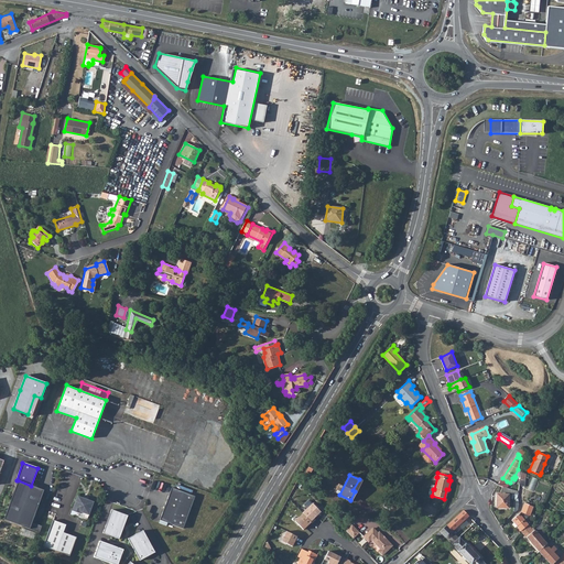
[(529,488),(534,490),(539,479),(533,477),(529,488)]
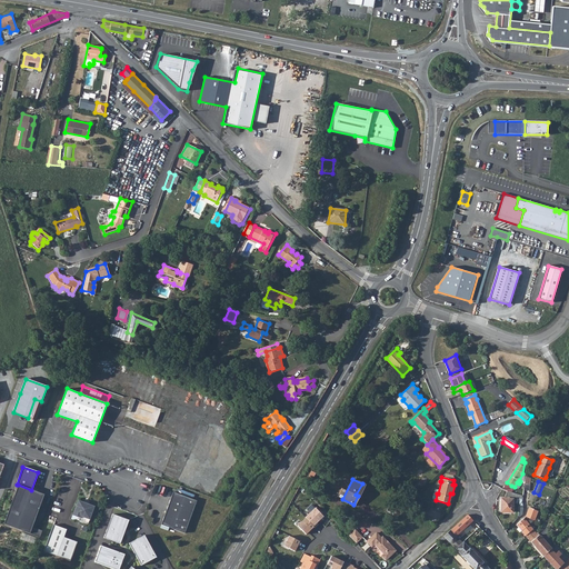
[(18,485),(3,523),(29,533),(31,527),(43,495),(31,490),(18,485)]
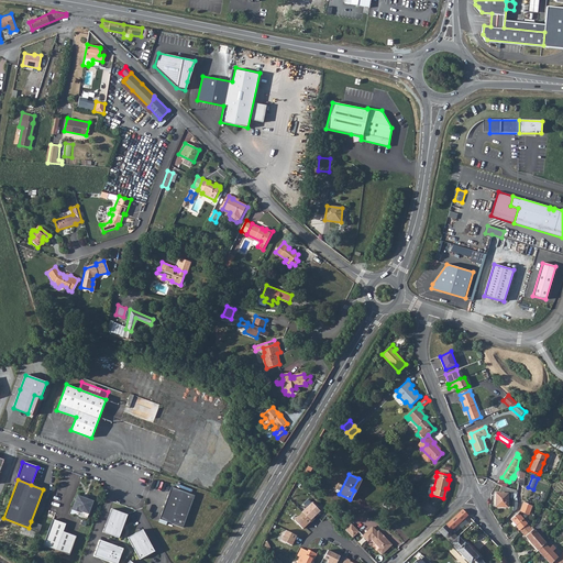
[(195,496),(172,487),(159,519),(183,528),(195,496)]
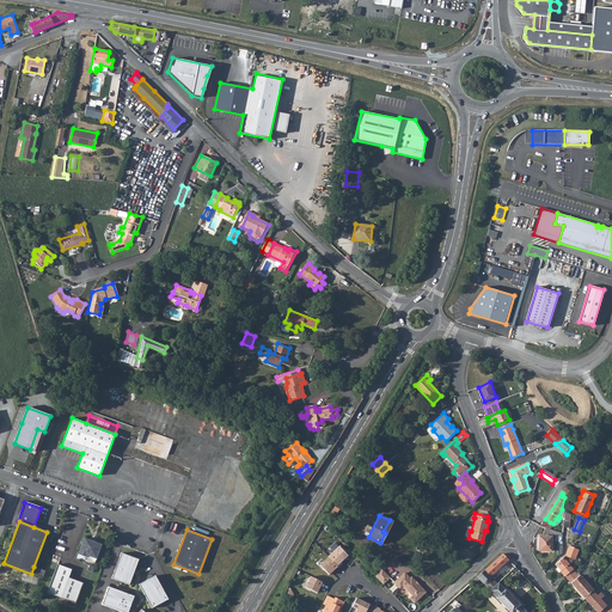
[(539,551),(551,551),(551,537),(540,537),(539,551)]
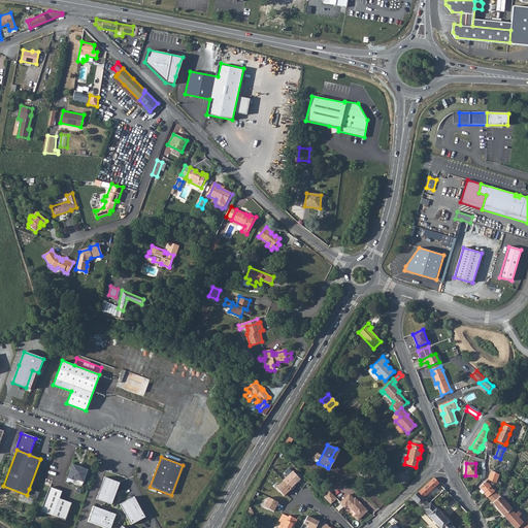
[(77,466),(72,464),(67,477),(68,479),(73,481),(74,480),(75,480),(78,481),(76,485),(81,487),(87,470),(81,468),(77,466)]
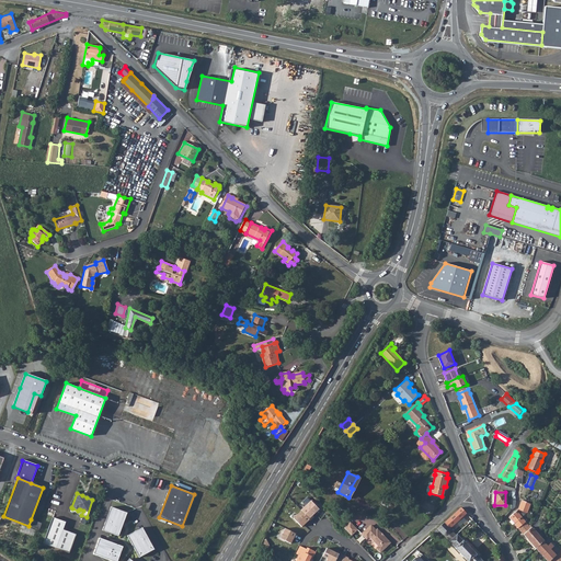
[(300,505),(302,508),(310,502),(307,499),(300,505)]
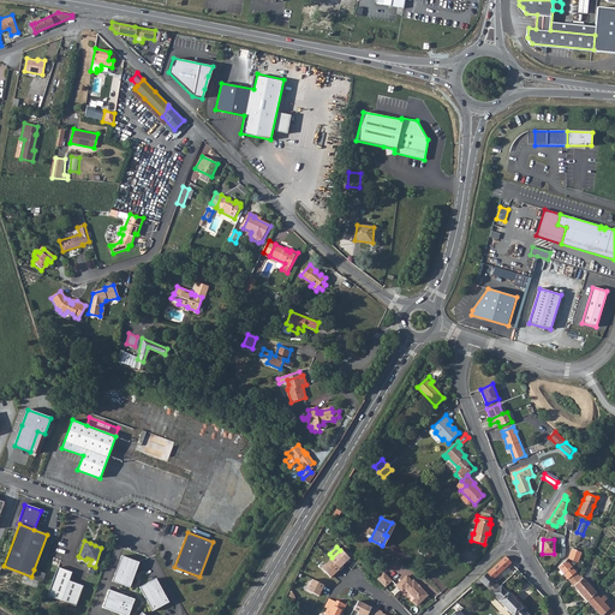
[(565,574),(573,566),(578,563),(579,562),(583,553),(573,548),(568,559),(559,567),(565,574)]
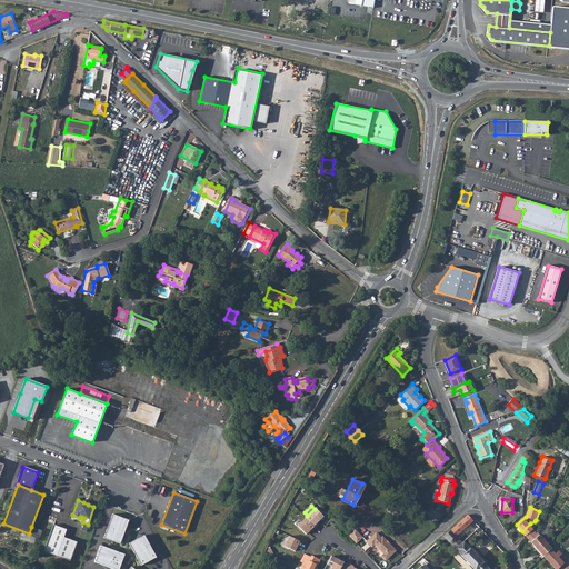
[(128,520),(112,515),(103,538),(119,545),(128,520)]
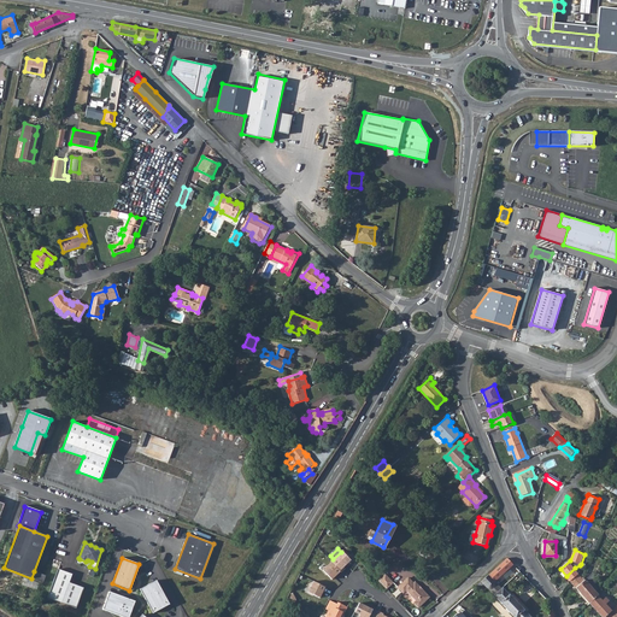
[(481,582),(485,586),(494,595),(494,597),(512,616),(529,616),(503,589),(505,587),(501,585),(499,587),(494,582),(512,565),(506,559),(481,582)]
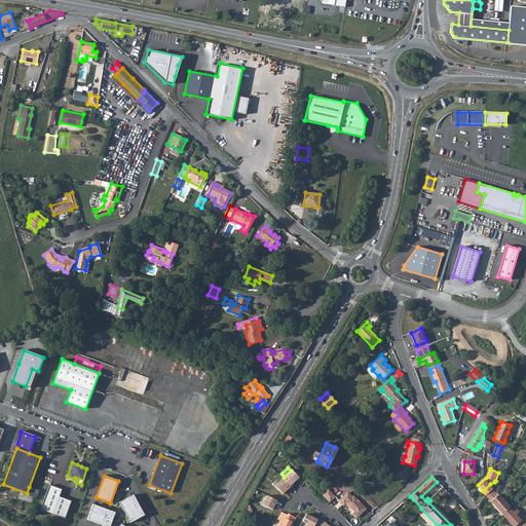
[(283,479),(274,486),(283,494),(290,487),(283,479)]
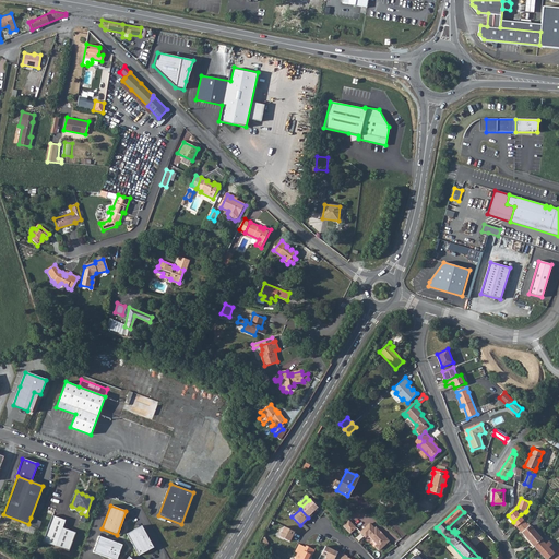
[(513,522),(514,523),(513,524),(516,527),(516,526),(525,520),(521,514),(513,522)]
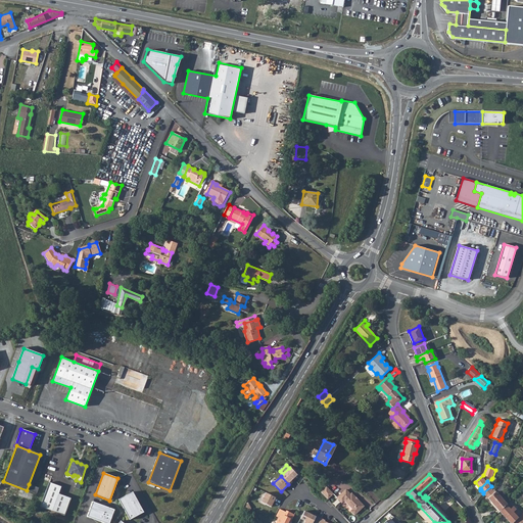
[(60,486),(49,482),(40,507),(63,516),(70,498),(58,493),(60,486)]
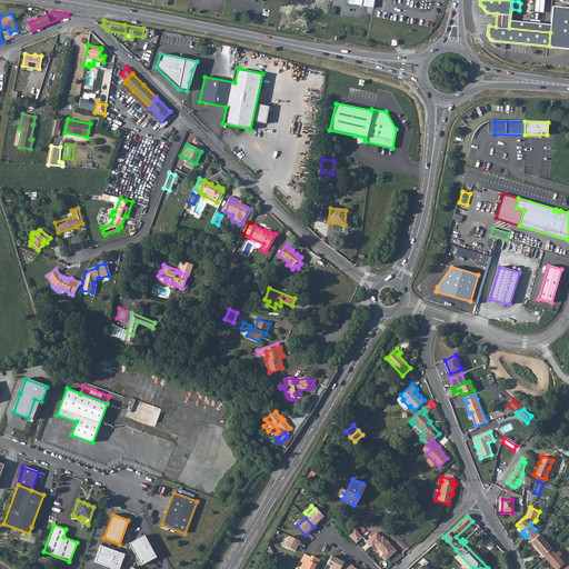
[(41,530),(31,527),(29,533),(39,537),(41,530)]
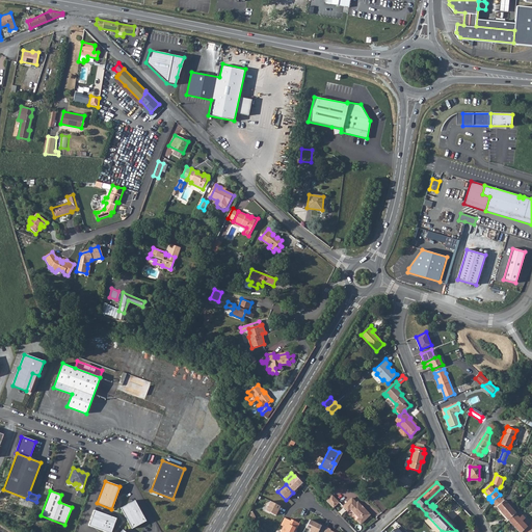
[(491,501),(497,507),(504,501),(500,495),(491,501)]
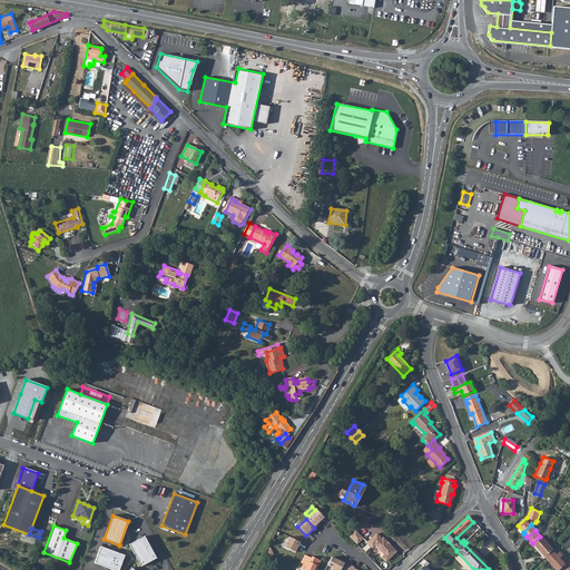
[(12,531),(11,539),(19,540),(21,532),(12,531)]
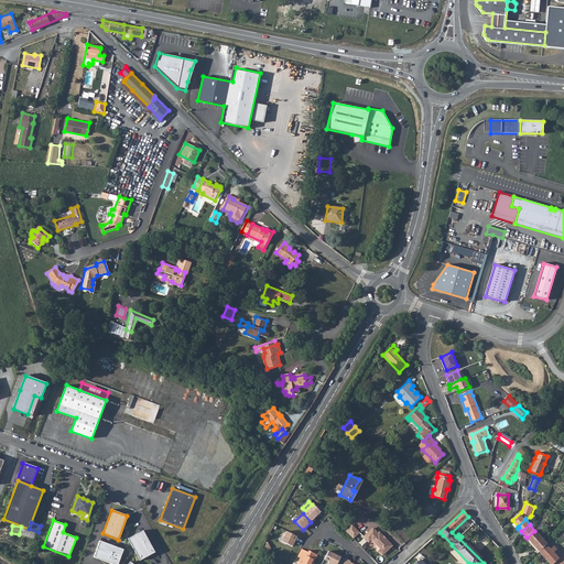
[(360,534),(353,527),(346,532),(354,540),(360,534)]
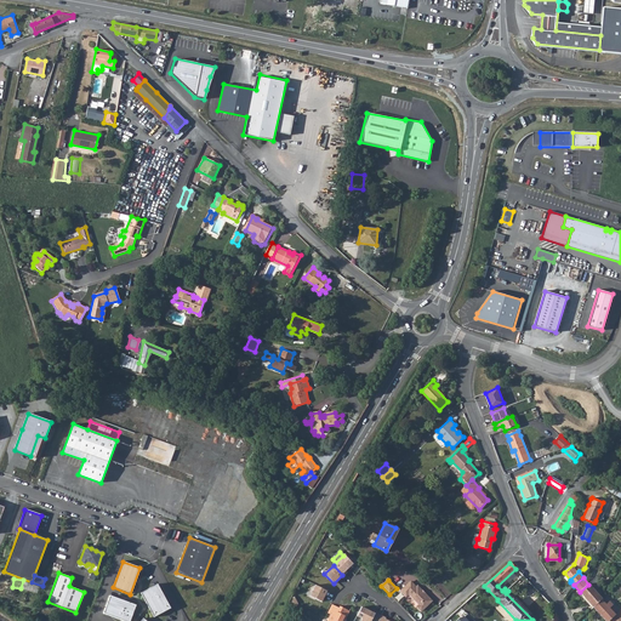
[(411,584),(400,592),(405,598),(408,598),(409,596),(419,607),(417,608),(417,609),(421,613),(422,613),(433,604),(433,602),(419,587),(417,588),(412,584),(411,584)]
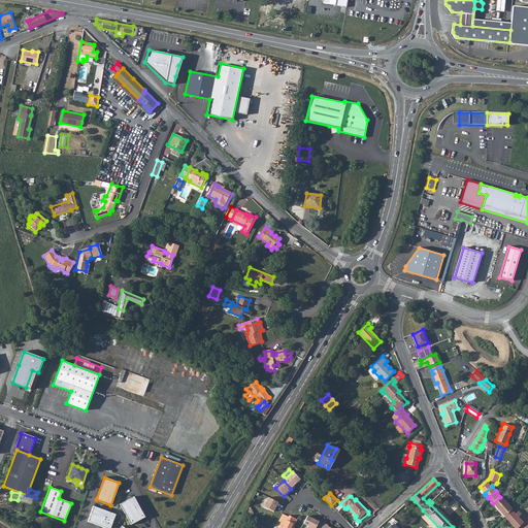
[(493,503),(504,517),(513,509),(514,509),(513,508),(502,496),(500,497),(493,503)]
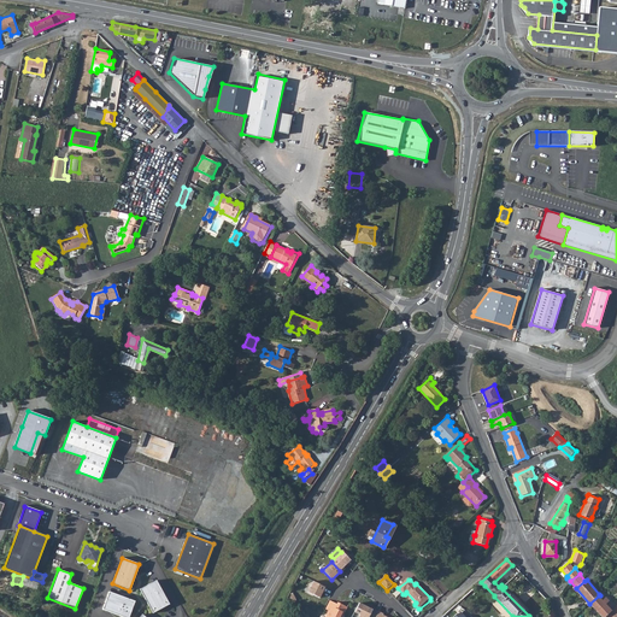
[(156,581),(139,589),(152,613),(169,605),(156,581)]
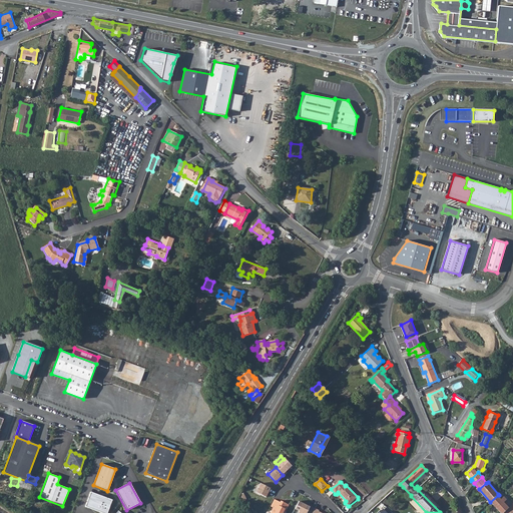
[(261,484),(257,493),(266,498),(271,489),(261,484)]
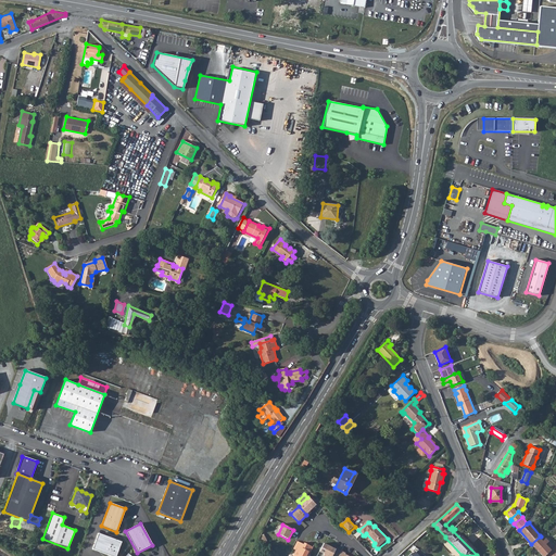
[(115,555),(121,542),(98,533),(91,550),(109,555),(115,555)]
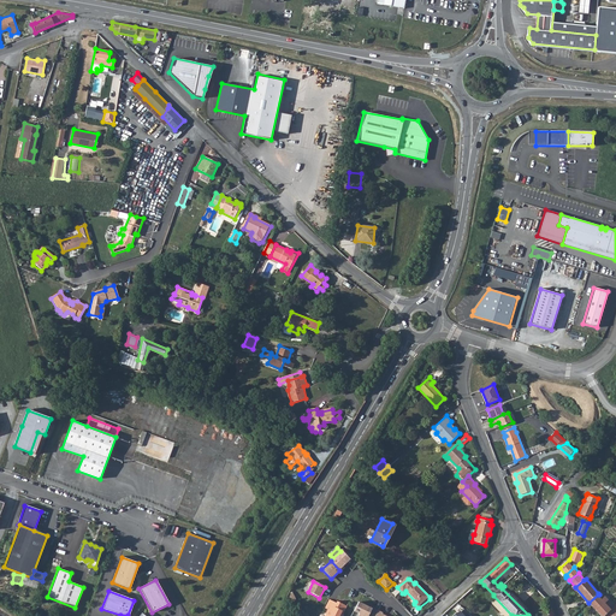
[(588,603),(602,615),(604,615),(611,609),(606,603),(604,602),(608,598),(606,596),(603,599),(598,594),(588,603)]
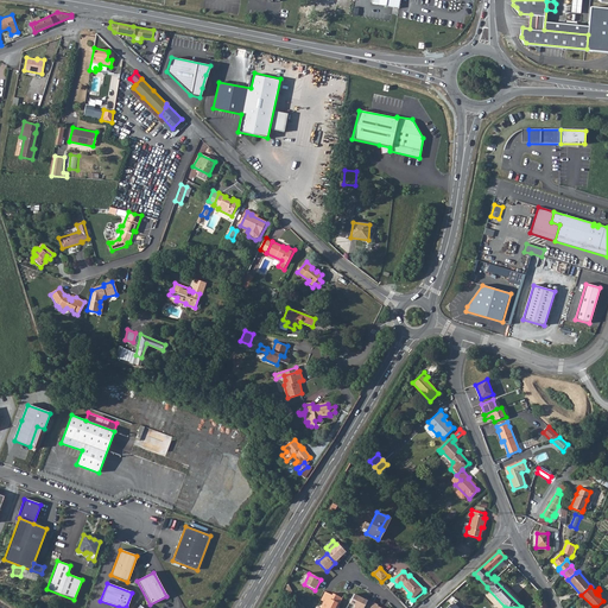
[(322,607),(334,607),(336,606),(337,607),(342,597),(333,594),(331,595),(325,591),(321,600),(323,601),(325,602),(322,607)]
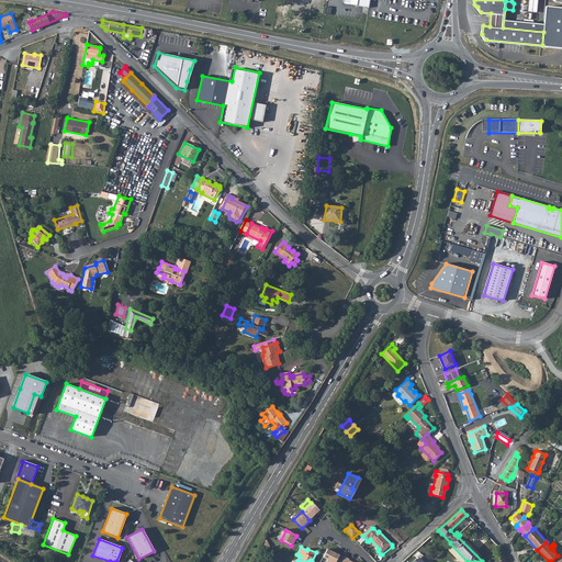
[(328,549),(324,558),(329,560),(327,561),(337,561),(340,555),(328,549)]
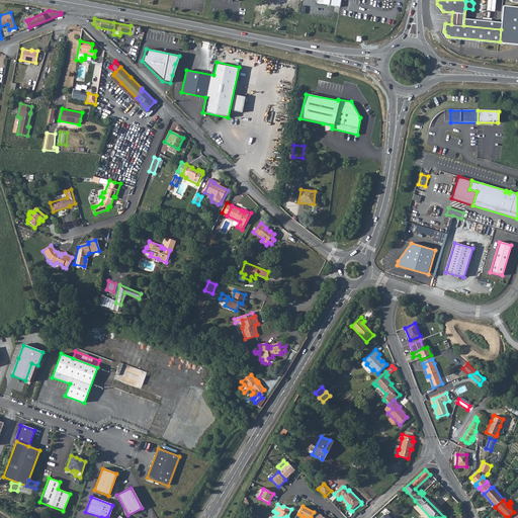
[(517,517),(517,509),(514,512),(508,517),(517,517)]
